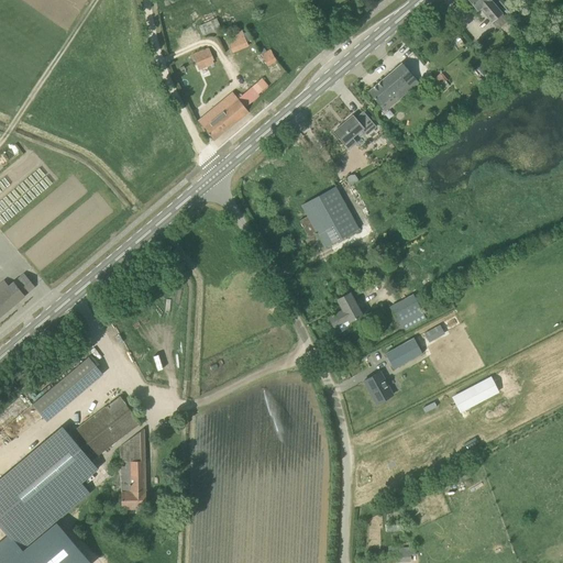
[(501,12),(490,0),(468,0),(477,11),(482,8),(492,20),(501,12)]
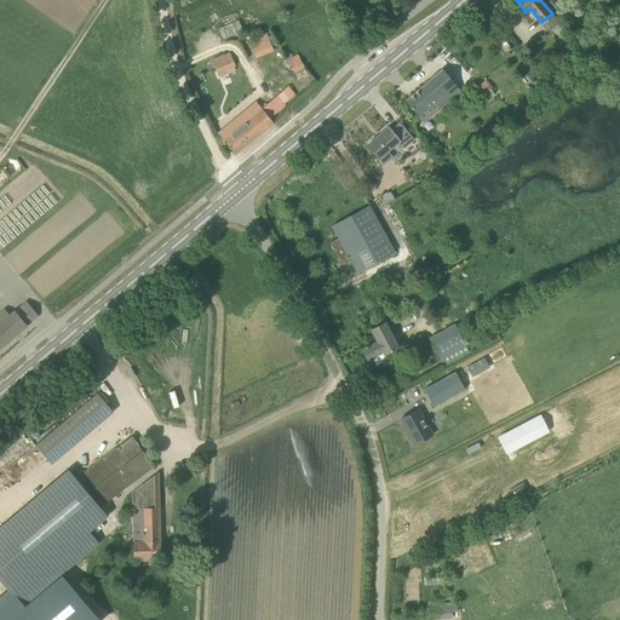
[(224,39),(244,30),(239,19),(219,28),(224,39)]
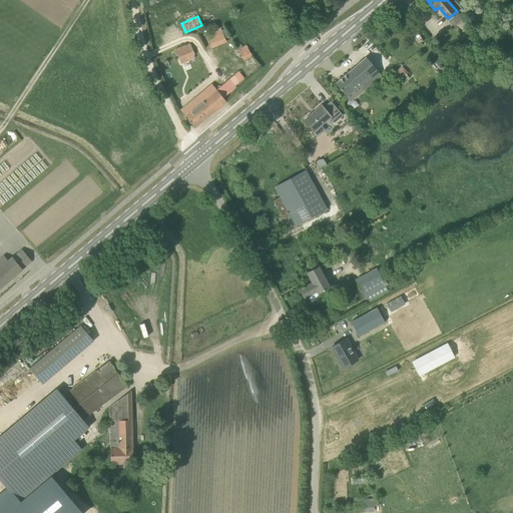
[(212,48),(226,42),(221,30),(207,36),(212,48)]
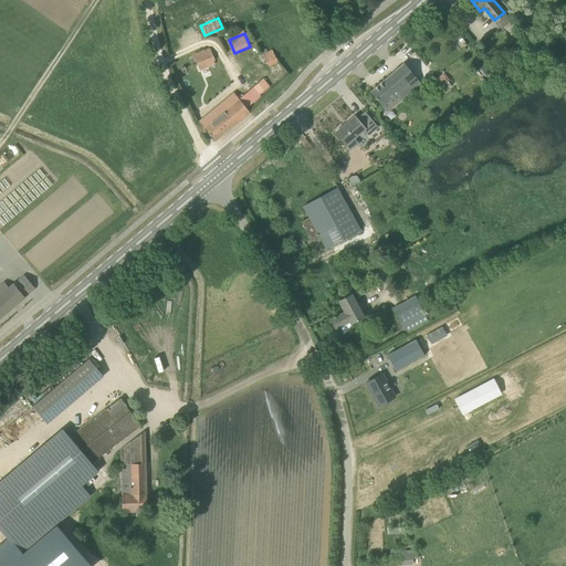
[(201,71),(209,69),(207,64),(216,61),(210,48),(195,54),(201,71)]
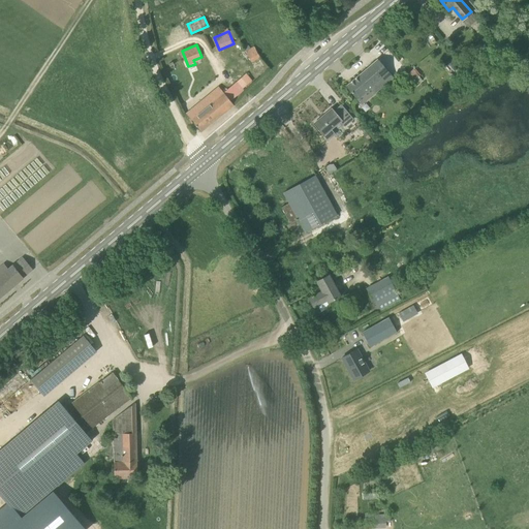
[(252,62),(260,57),(253,47),(245,51),(252,62)]
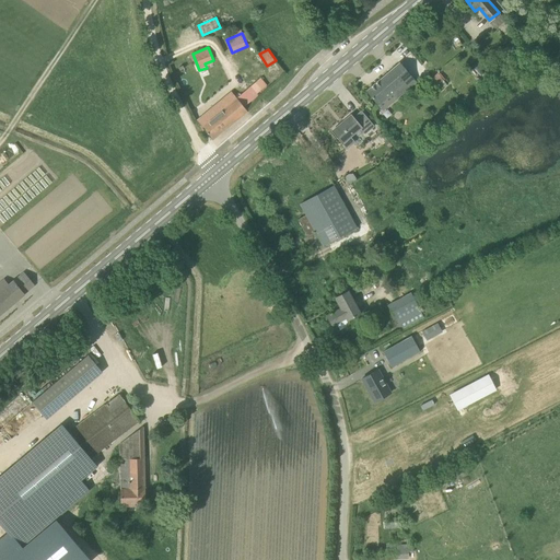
[(396,98),(417,81),(399,62),(399,63),(366,91),(378,106),(393,94),(396,98)]
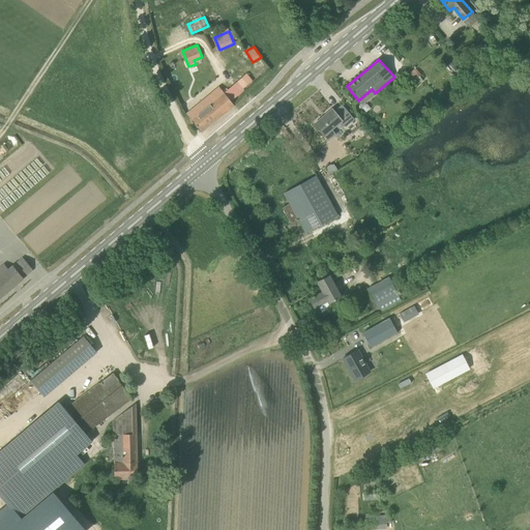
[(414,67),(407,75),(412,82),(420,75),(414,67)]
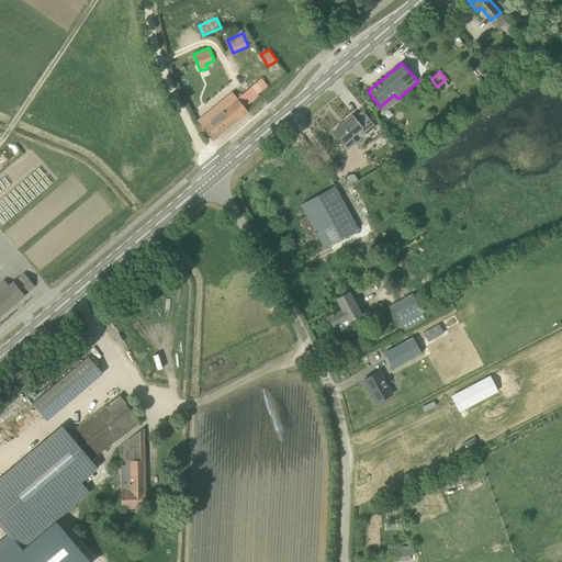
[(246,107),(269,86),(261,77),(238,98),(246,107)]
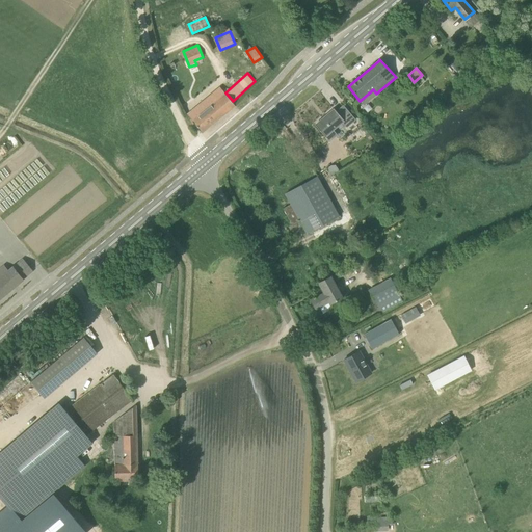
[(202,133),(235,106),(220,88),(187,114),(191,121),(202,133)]
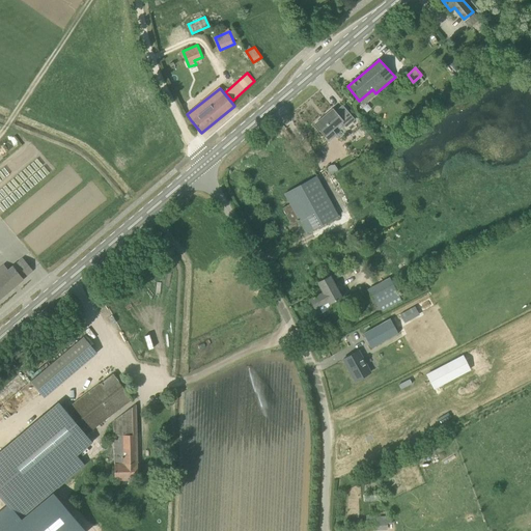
[(355,119),(342,105),(335,111),(333,109),(314,124),(325,136),(340,123),(342,127),(346,127),(355,119)]
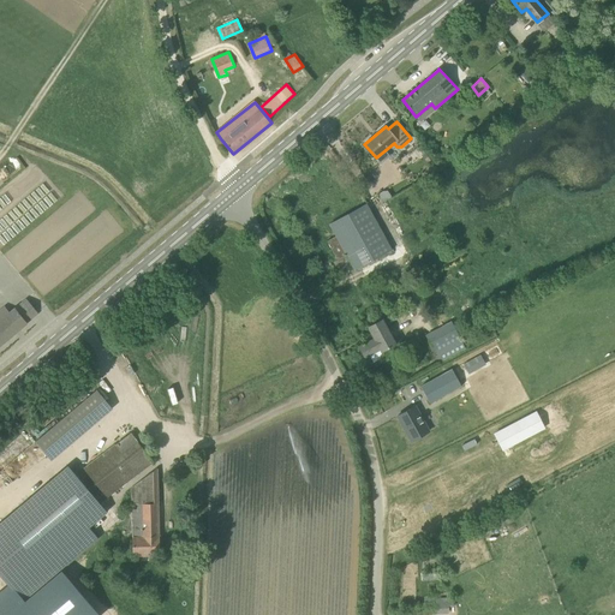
[(354,270),(392,250),(366,204),(329,224),(335,236),(327,242),(338,261),(346,255),(354,270)]
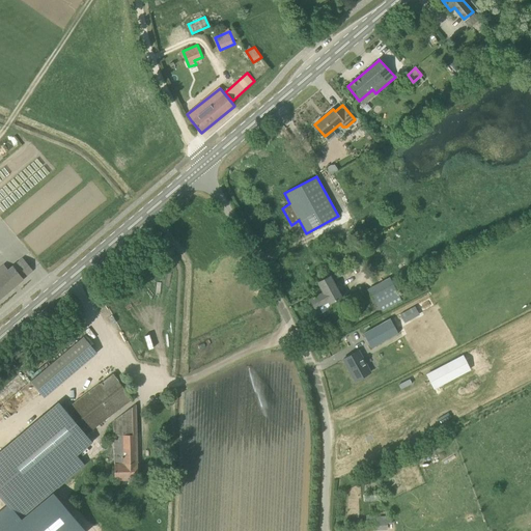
[(32,271),(24,260),(15,269),(12,267),(8,271),(4,266),(0,269),(0,298),(23,279),(32,271)]
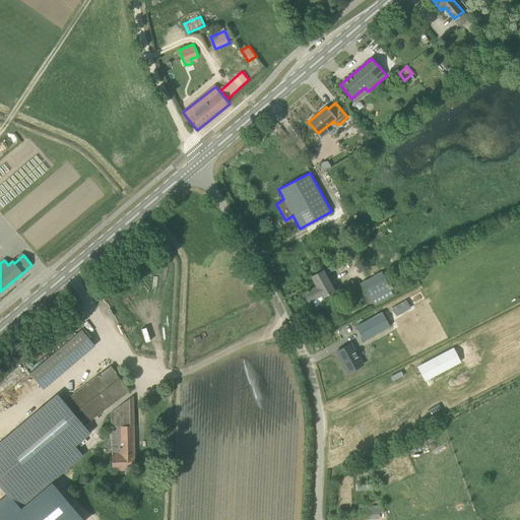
[(323,298),(335,290),(323,270),(312,276),(317,286),(308,290),(306,291),(307,291),(304,294),(309,303),(321,295),(323,298)]
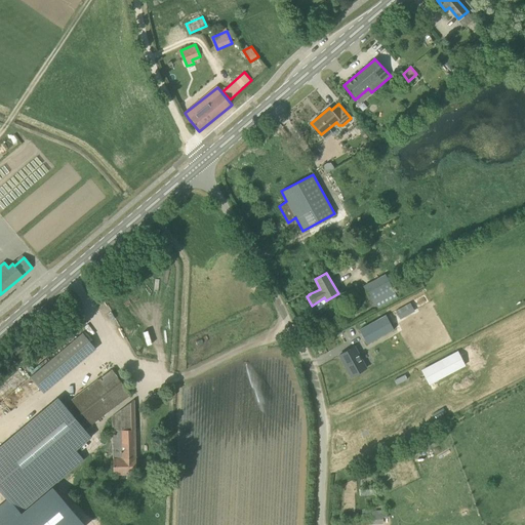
[(376,308),(398,296),(386,274),(364,285),(376,308)]
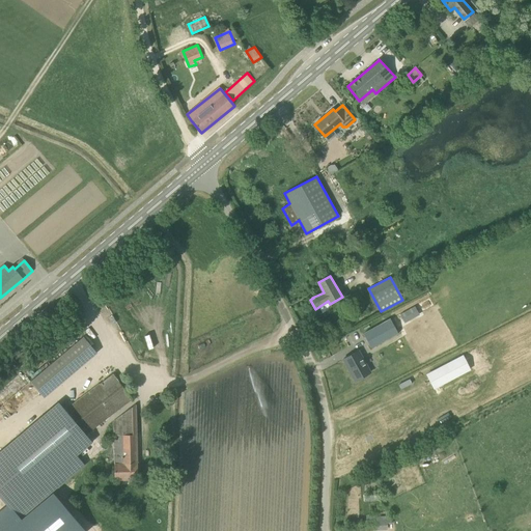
[(416,305),(400,313),(404,322),(420,313),(416,305)]
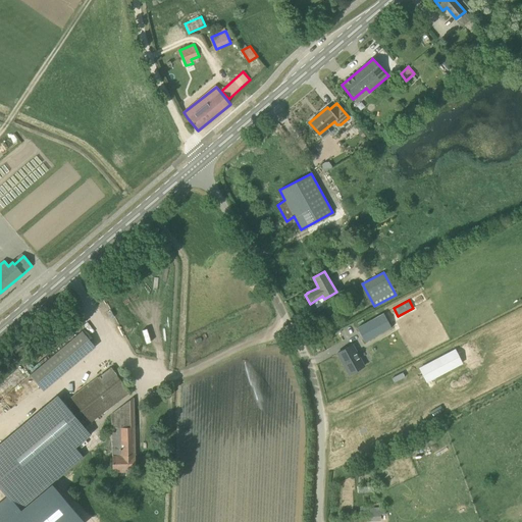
[(365,343),(392,327),(383,313),(357,328),(365,343)]
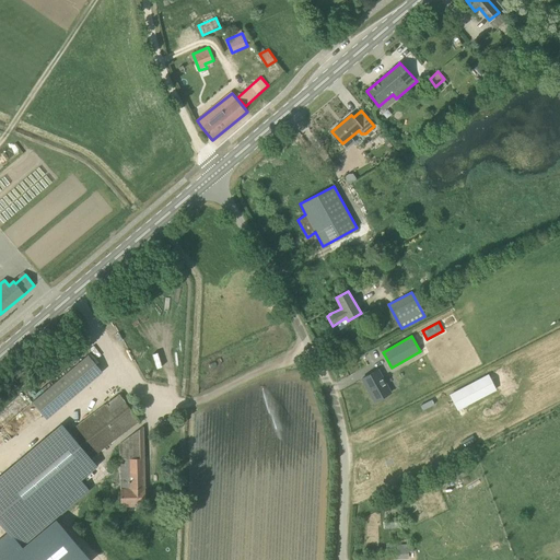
[(91,354),(32,399),(46,418),(104,372),(91,354)]
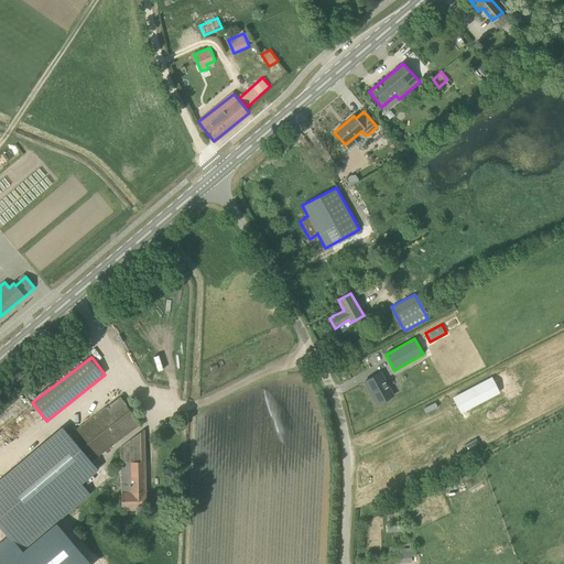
[(364,381),(377,404),(393,396),(380,372),(364,381)]
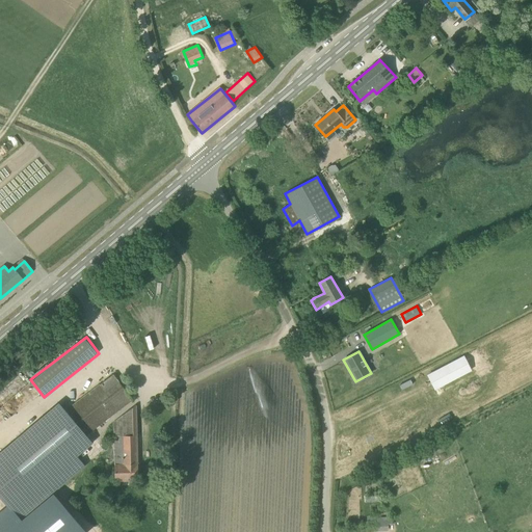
[(461,354),(424,373),(431,388),(469,369),(461,354)]
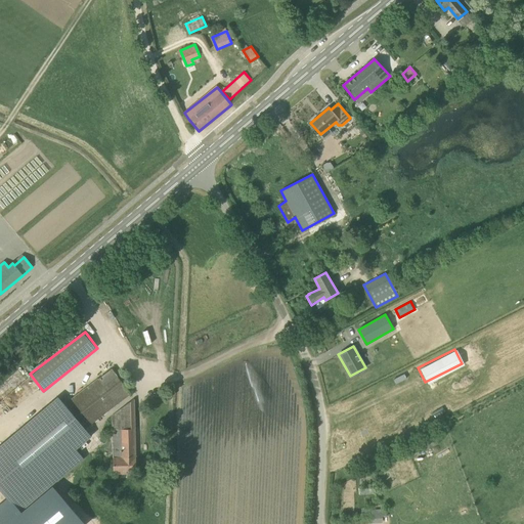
[(92,424),(123,399),(131,393),(112,369),(73,399),(92,424)]
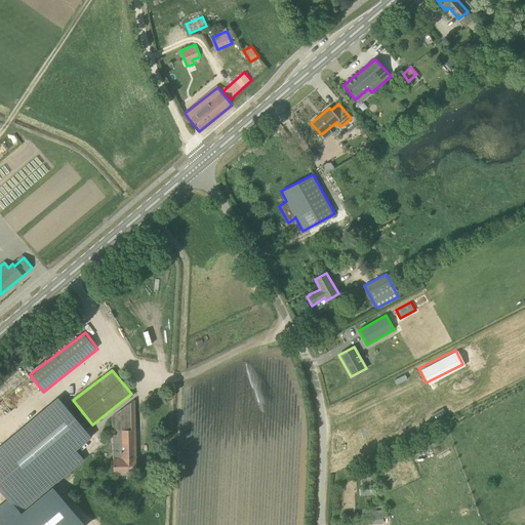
[(92,436),(62,395),(0,440),(0,484),(11,499),(17,508),(48,484),(83,458),(76,448),(92,436)]
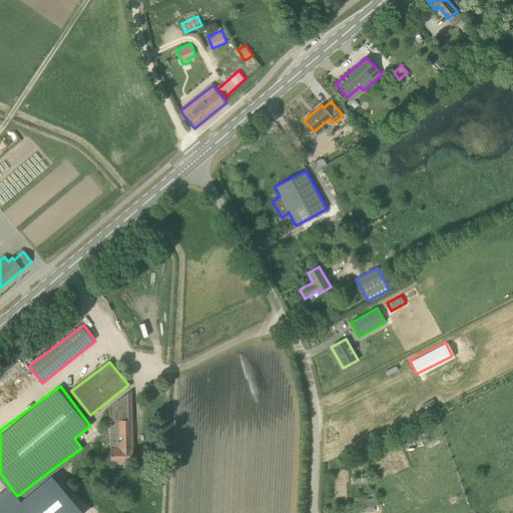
[(108,408),(110,463),(132,463),(130,391),(108,408)]
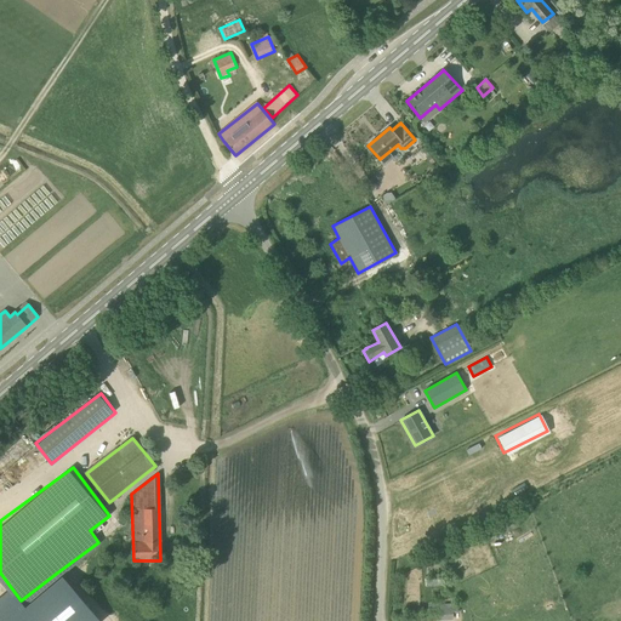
[(0,620),(97,620),(62,579),(57,573),(21,600),(13,591),(0,600),(0,620)]
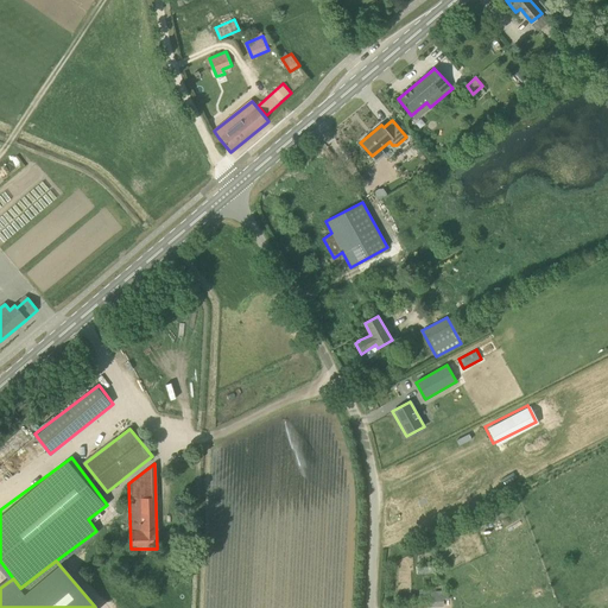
[(420,606),(443,606),(443,591),(420,593),(420,606)]
